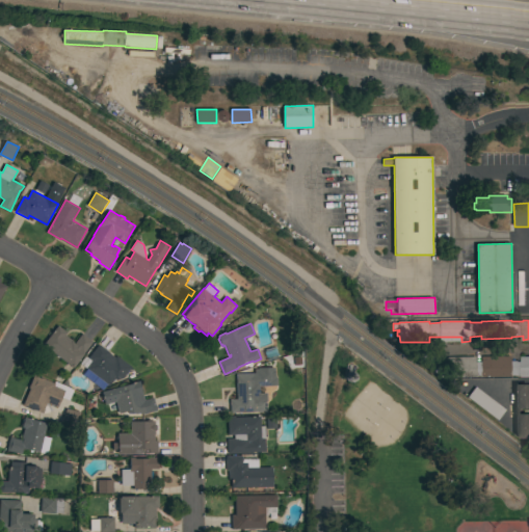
[(85,353),(85,354),(74,369),(44,345),(59,325),(68,333),(67,335),(76,343),(83,334),(94,342),(85,353)]
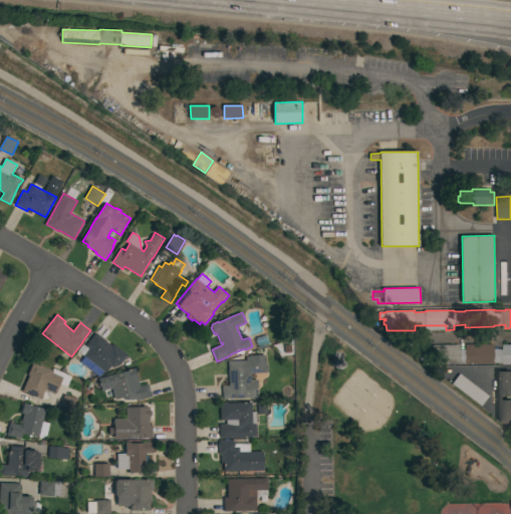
[(113,367),(111,365),(106,372),(84,356),(89,348),(86,346),(95,333),(112,345),(113,343),(129,354),(120,365),(113,367)]
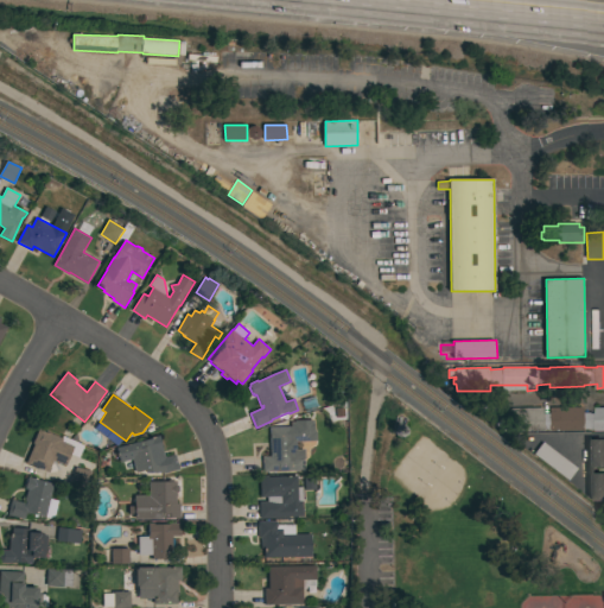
[(603,430),(501,432),(501,409),(603,407),(603,430)]
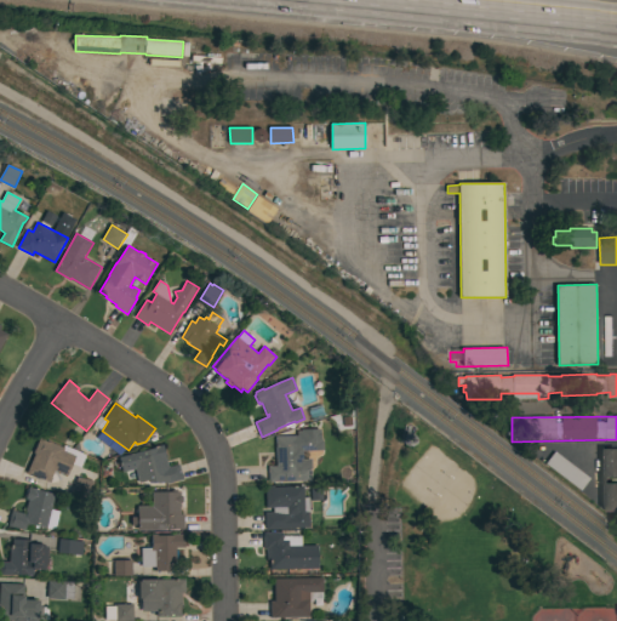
[(298,431),(303,431),(303,429),(321,428),(323,440),(324,440),(325,450),(304,451),(304,459),(313,459),(313,468),(312,469),(312,482),(270,483),(269,467),(278,466),(276,437),(298,436),(298,431)]
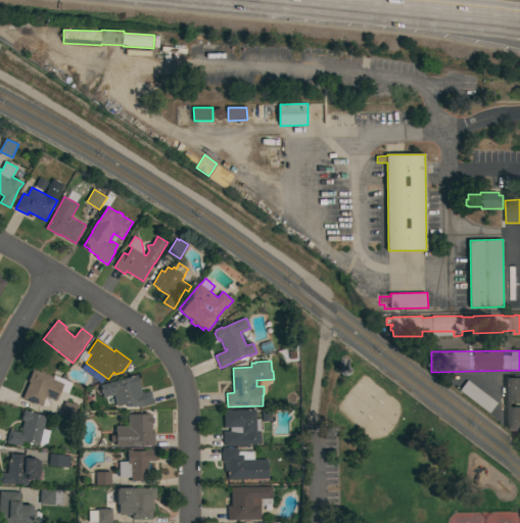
[(24,397),(31,382),(29,381),(35,369),(54,377),(55,375),(74,383),(69,394),(62,390),(57,400),(47,396),(43,407),(24,397)]
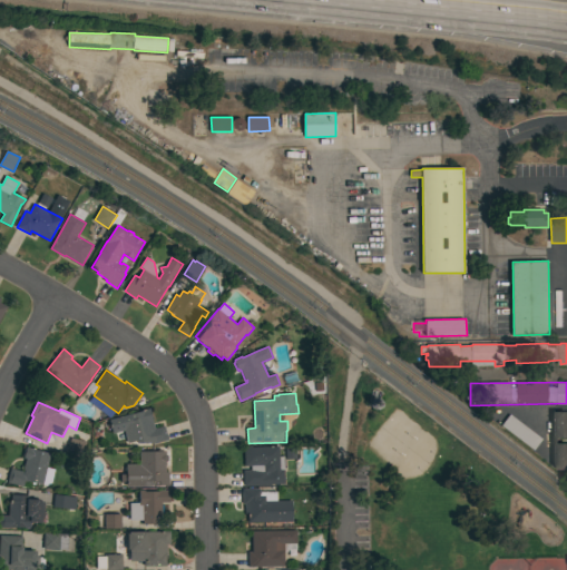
[(143,411),(150,409),(156,429),(166,426),(169,440),(155,444),(154,443),(138,443),(138,441),(129,443),(126,430),(114,433),(110,420),(143,411)]
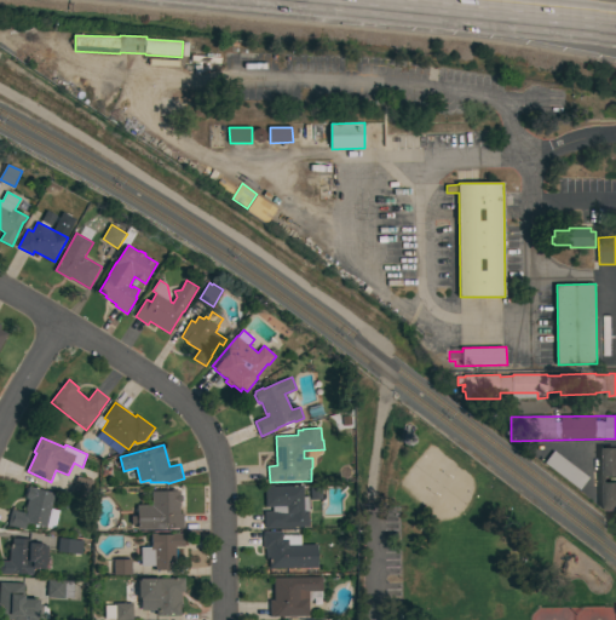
[(615,476),(610,476),(610,482),(615,482),(615,510),(603,510),(602,447),(615,447),(615,476)]
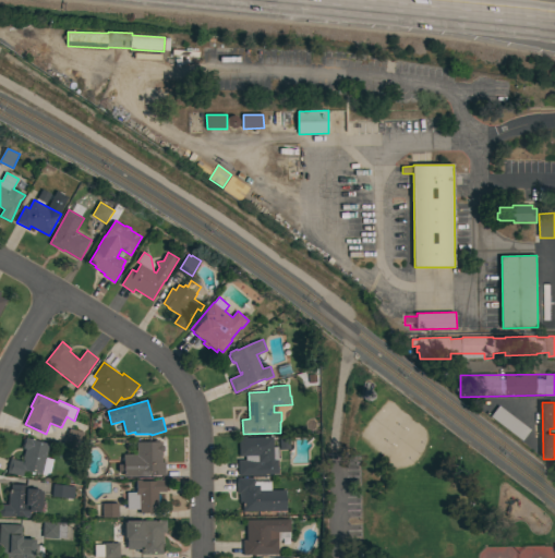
[(532,429),(521,443),(490,419),(501,405),(532,429)]
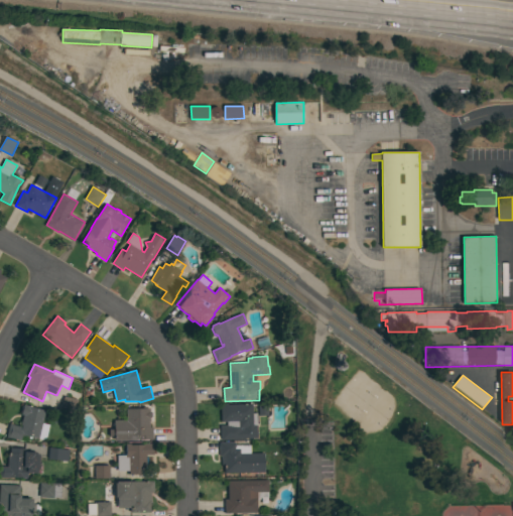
[(76,414),(61,410),(65,396),(80,400),(76,414)]
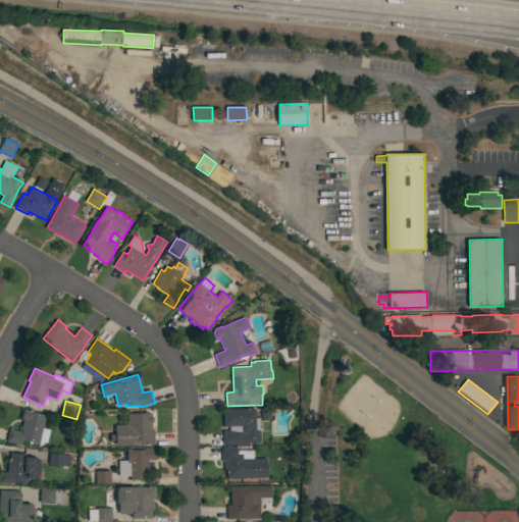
[(242,409),(242,407),(246,407),(246,409),(256,409),(256,418),(261,418),(261,444),(249,444),(249,445),(224,446),(223,431),(230,430),(230,427),(224,427),(224,408),(231,408),(231,409),(242,409)]
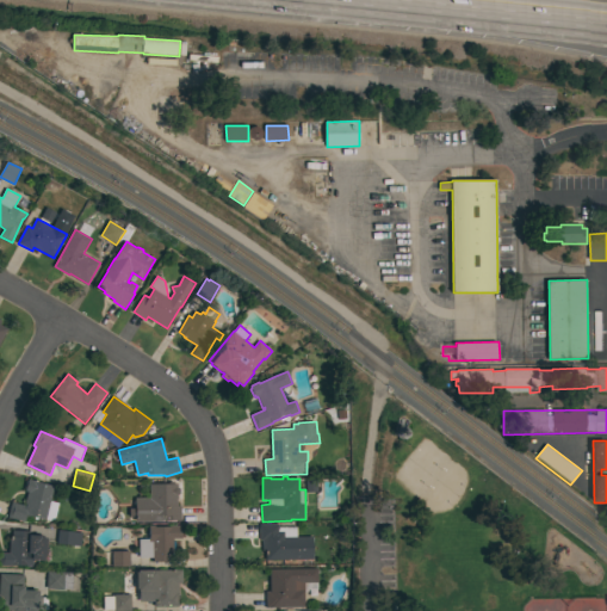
[(35,480),(35,481),(55,486),(51,501),(60,504),(55,522),(28,514),(26,523),(8,518),(13,503),(26,506),(28,504),(26,504),(29,492),(26,492),(30,479),(35,480)]
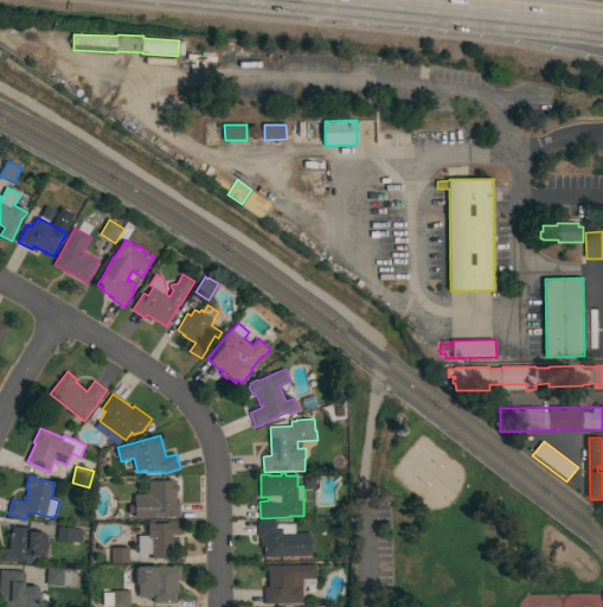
[(149,481),(167,481),(170,479),(174,478),(175,480),(177,480),(177,484),(179,485),(179,491),(177,493),(177,503),(180,503),(181,518),(135,518),(135,513),(129,513),(129,505),(135,505),(135,496),(151,494),(149,481)]
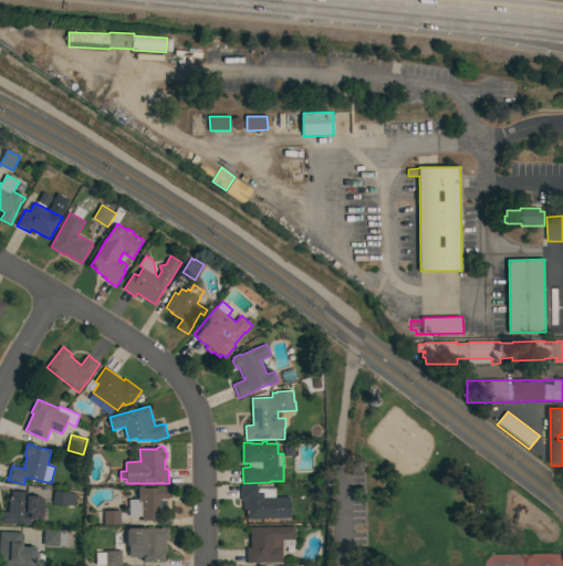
[(248,519),(247,511),(244,511),(244,501),(242,501),(241,485),(259,485),(260,489),(275,489),(277,498),(291,498),(291,519),(248,519)]
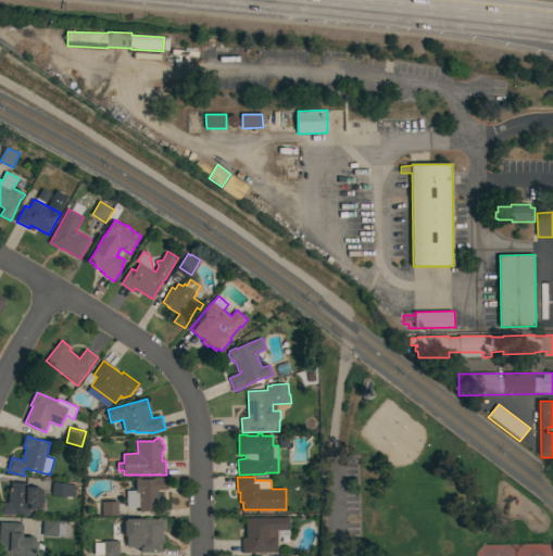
[(142,478),(142,479),(156,479),(166,478),(166,490),(159,490),(159,505),(158,505),(158,512),(140,512),(140,507),(128,508),(128,490),(137,490),(137,478),(142,478)]
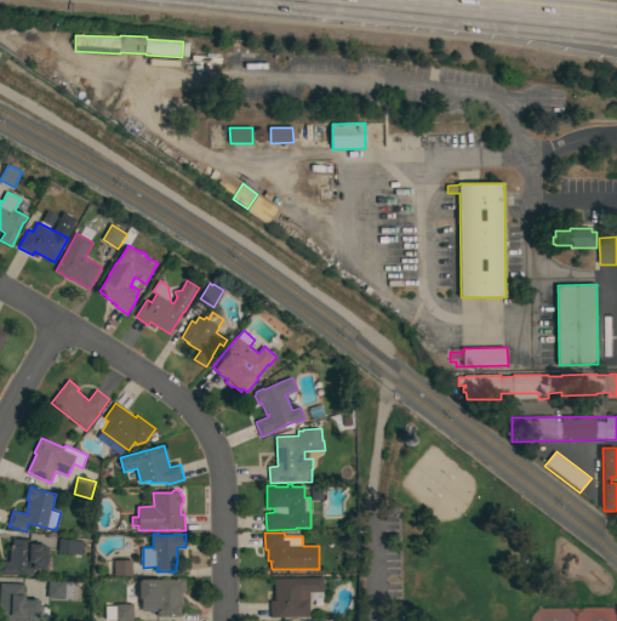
[(28,576),(12,575),(12,576),(1,575),(1,562),(10,563),(11,546),(13,546),(13,539),(33,540),(32,546),(38,546),(38,548),(44,550),(43,563),(35,562),(34,576),(28,576)]
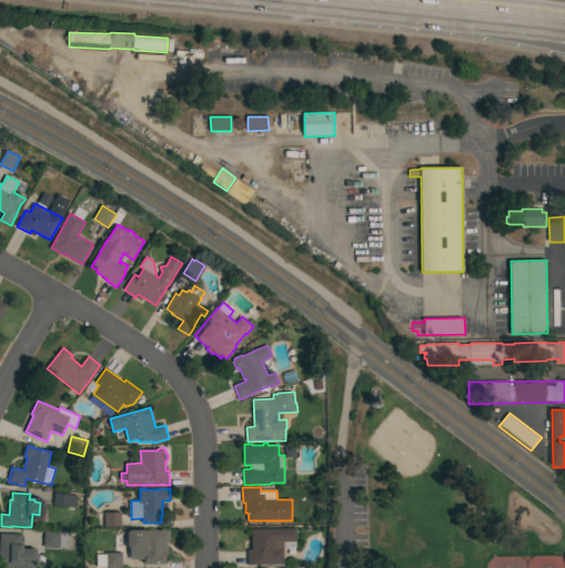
[(77,508),(54,505),(56,493),(78,495),(77,508)]
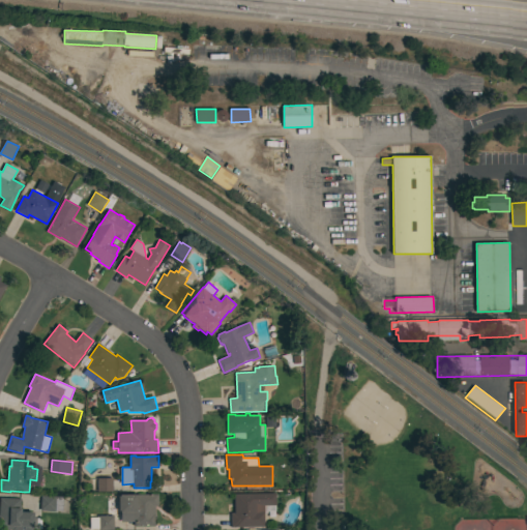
[(114,478),(114,492),(98,492),(98,478),(114,478)]
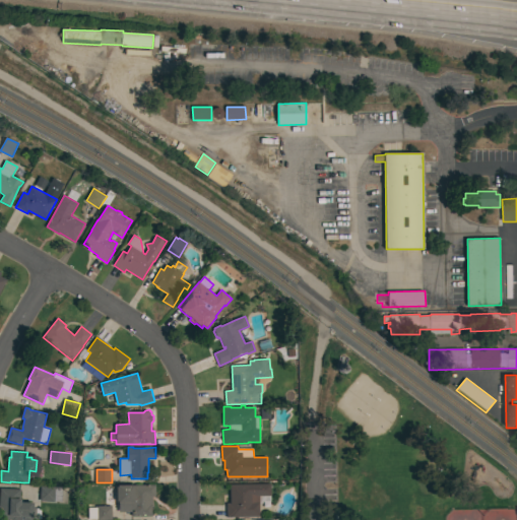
[(271,496),(259,496),(260,517),(228,517),(227,504),(231,504),(231,484),(271,484),(271,496)]
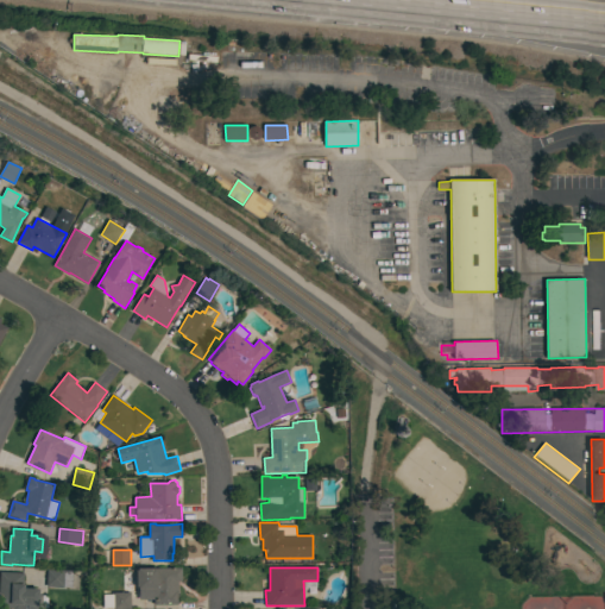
[(156,606),(156,600),(140,600),(140,596),(138,596),(138,586),(132,588),(132,579),(137,579),(137,570),(138,570),(138,569),(183,569),(183,582),(180,582),(180,592),(178,592),(178,606),(156,606)]
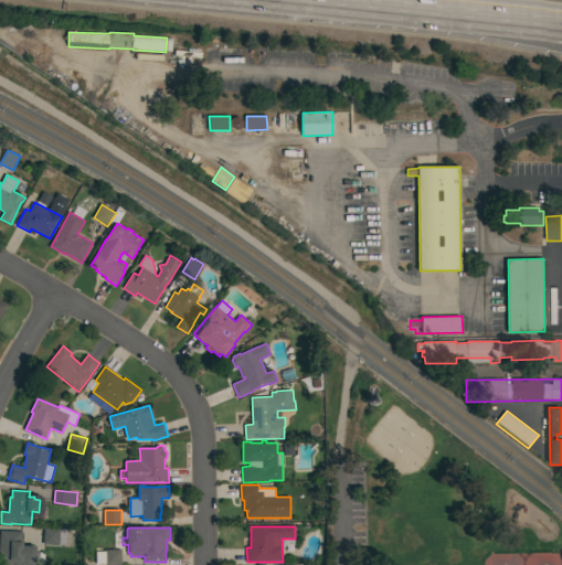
[(70,530),(69,545),(44,544),(45,529),(70,530)]
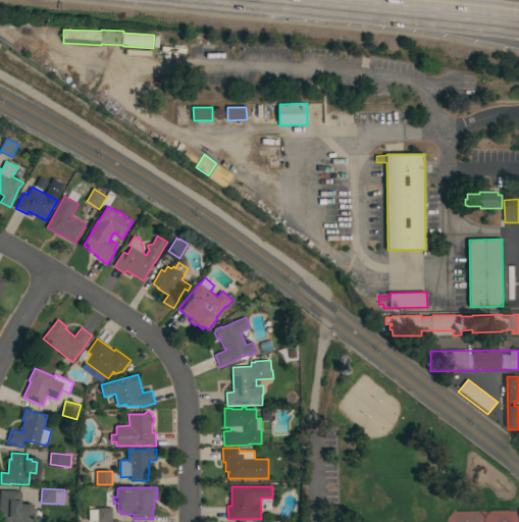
[(21,505),(34,505),(34,510),(36,510),(36,521),(33,521),(0,521),(0,508),(1,490),(21,491),(21,505)]
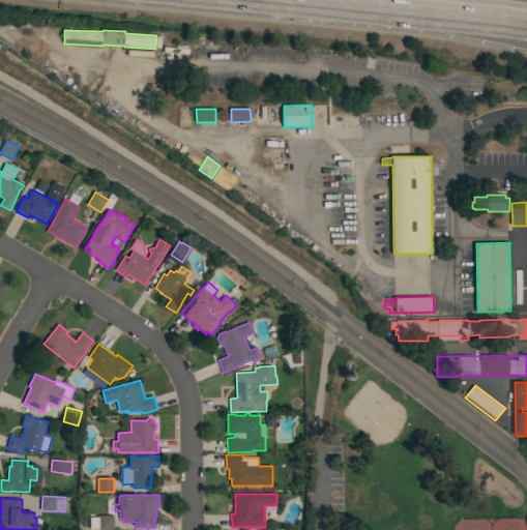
[(115,529),(93,529),(93,516),(115,516),(115,529)]
